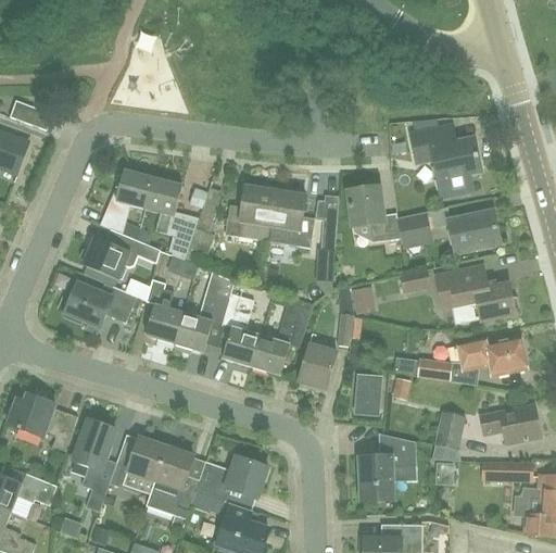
[(10,116),(47,130),(50,122),(53,113),(16,99),(10,116)]
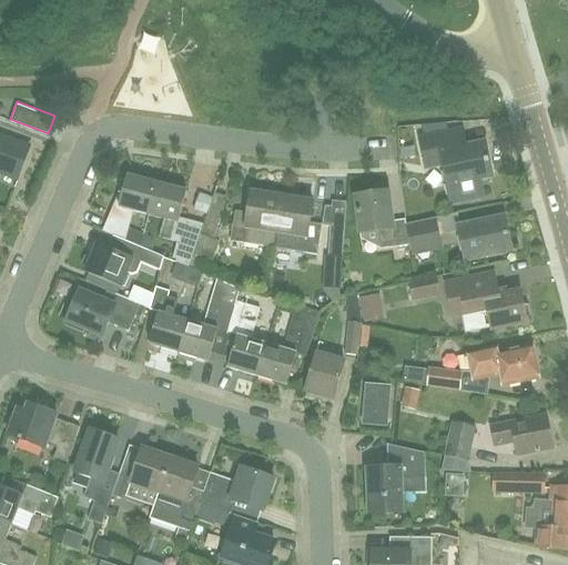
[(454,148),(450,130),(419,137),(425,164),(443,161),(452,200),(470,197),(485,193),(482,177),(492,174),(484,141),(467,144),(454,148)]
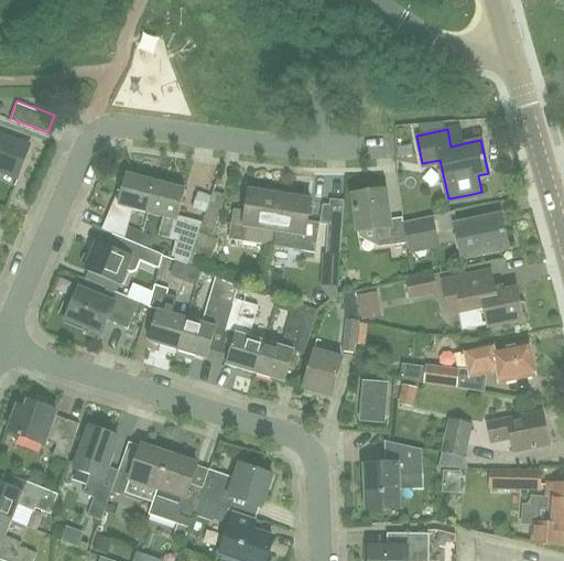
[(30,142),(0,131),(0,170),(17,176),(30,142)]
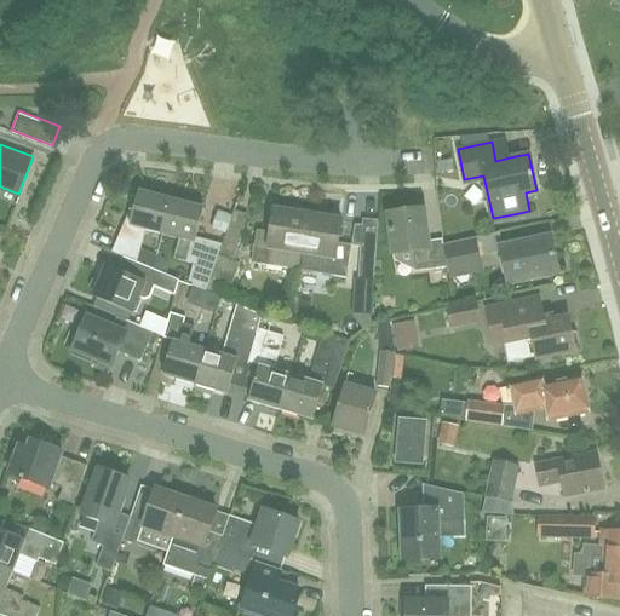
[(144,228),(161,232),(171,197),(138,189),(133,211),(128,208),(114,242),(110,249),(136,259),(144,228)]
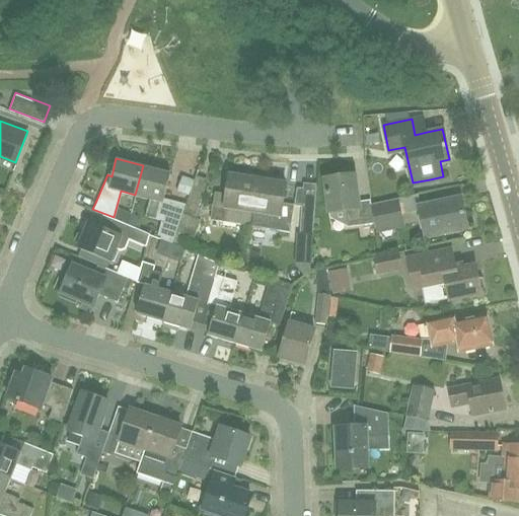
[(172,241),(176,230),(184,207),(162,201),(170,172),(143,165),(135,195),(149,199),(145,215),(161,219),(157,236),(161,238),(172,241)]
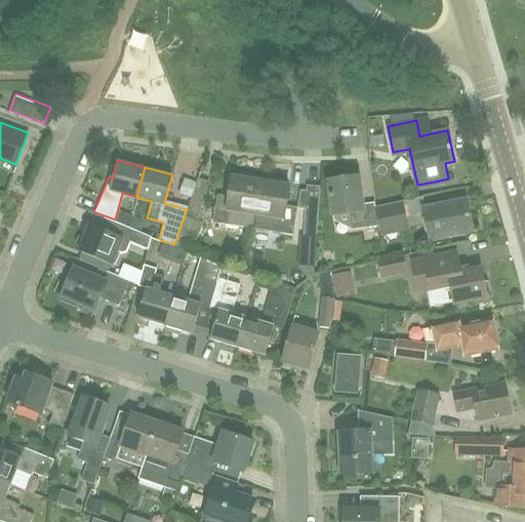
[(253,227),(260,179),(232,175),(229,194),(217,192),(213,221),(253,227)]
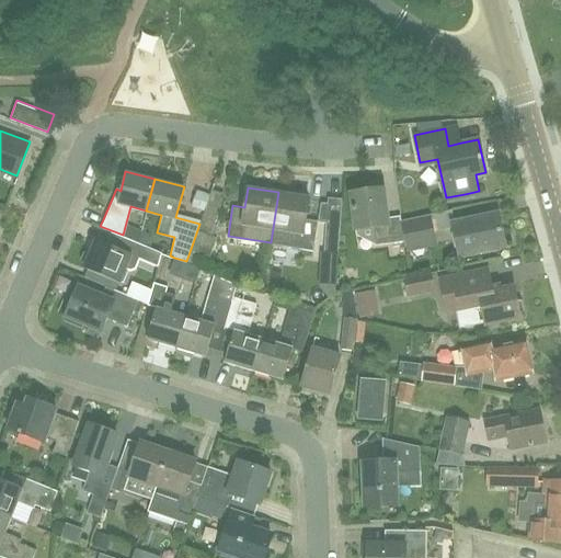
[(403,240),(401,219),(400,215),(393,215),(387,216),(382,189),(351,193),(356,228),(374,225),(376,243),(403,240)]
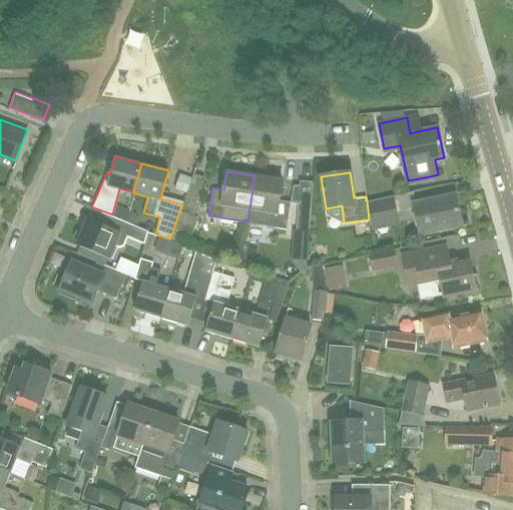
[(291,200),(279,198),(282,179),(254,175),(247,221),(287,228),(291,200)]
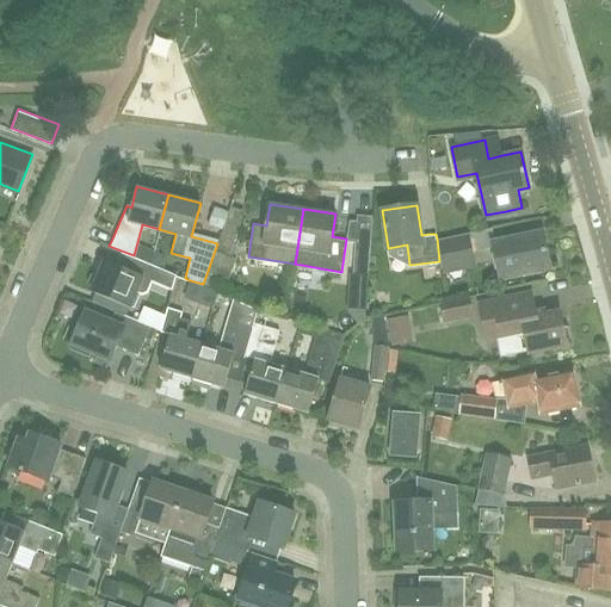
[(236,256),(229,254),(240,222),(233,220),(226,217),(217,243),(215,251),(208,271),(229,277),(236,256)]
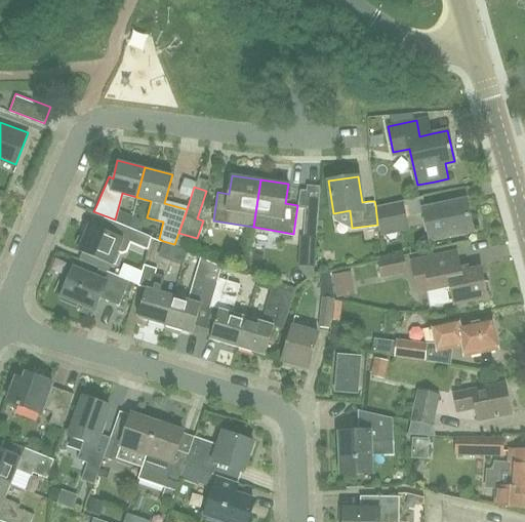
[(377,225),(378,225),(380,235),(409,229),(403,199),(375,205),(377,225)]
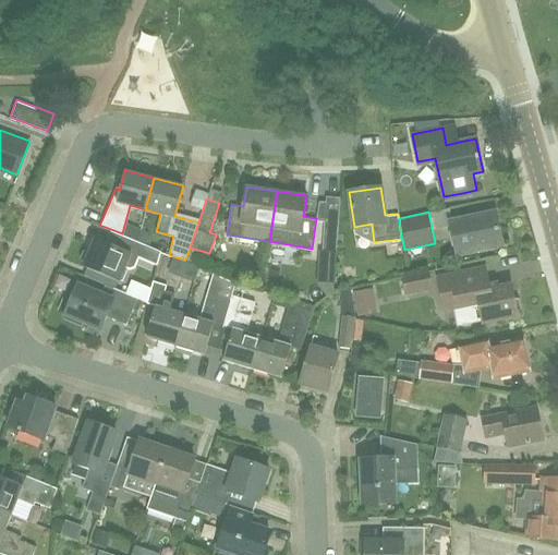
[(496,212),(450,221),(457,253),(502,243),(496,212)]
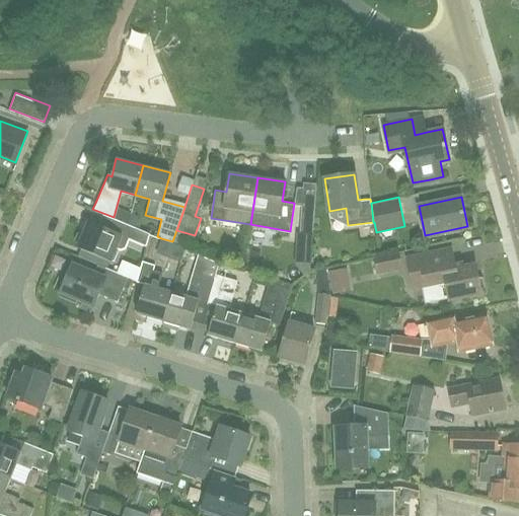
[(302,202),(301,204),(299,232),(312,233),(314,203),(308,202),(302,202)]
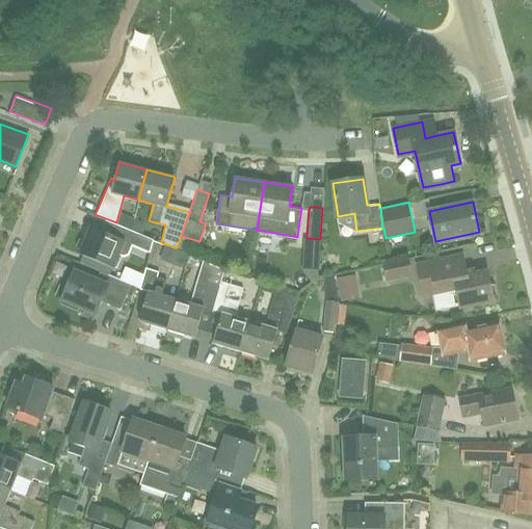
[(90,227),(85,238),(83,237),(80,238),(77,244),(78,247),(81,248),(79,253),(113,266),(118,254),(124,255),(128,254),(132,243),(150,252),(153,239),(126,228),(124,234),(121,239),(90,227)]
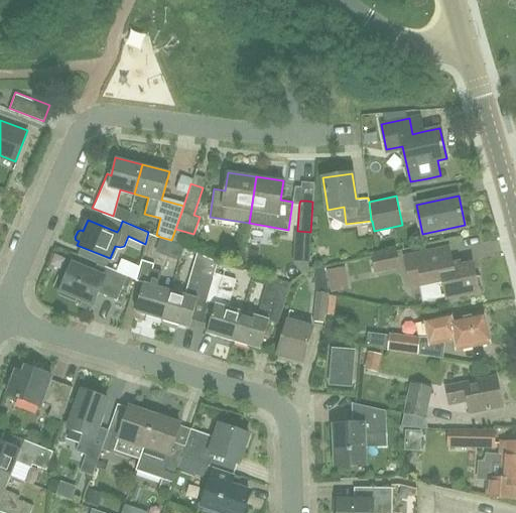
[(184,245),(172,241),(166,255),(178,260),(184,245)]
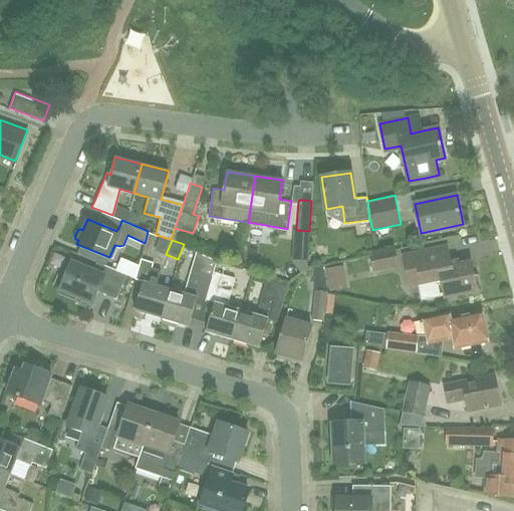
[(417,282),(442,277),(445,296),(477,289),(476,285),(479,283),(477,275),(474,275),(471,262),(458,265),(457,260),(452,261),(448,242),(404,252),(411,284),(417,282)]
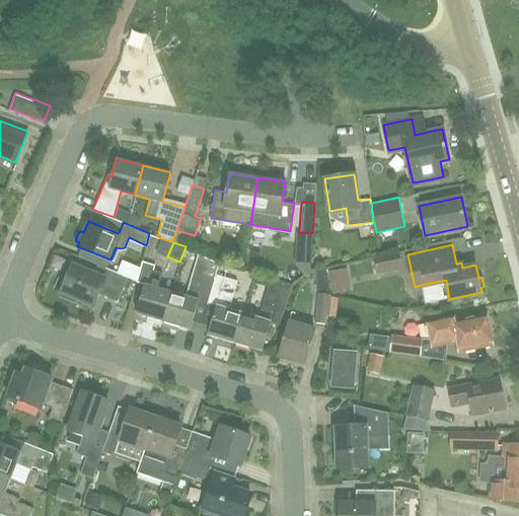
[(399,251),(373,256),(377,274),(402,269),(399,251)]
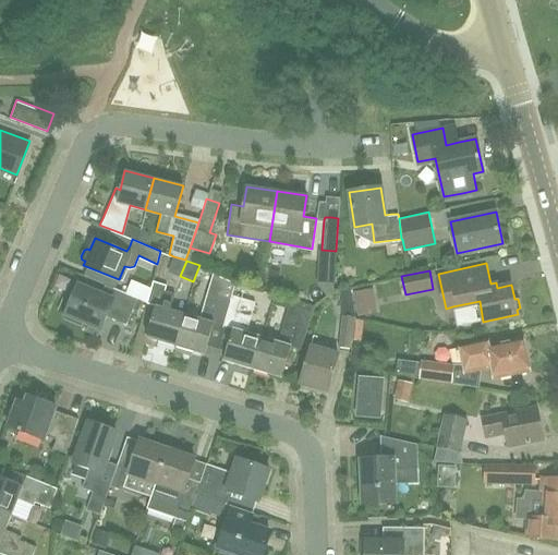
[(176,345),(184,313),(169,309),(173,292),(165,289),(167,285),(153,280),(148,297),(153,298),(158,300),(156,304),(146,336),(176,345)]
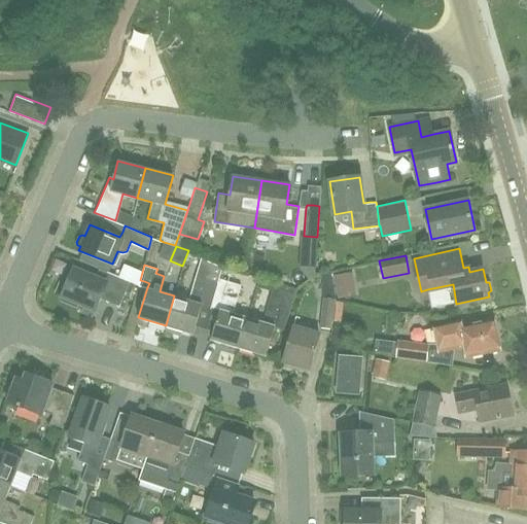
[(95,277),(73,268),(61,295),(95,310),(100,298),(110,302),(118,305),(130,281),(99,268),(95,277)]
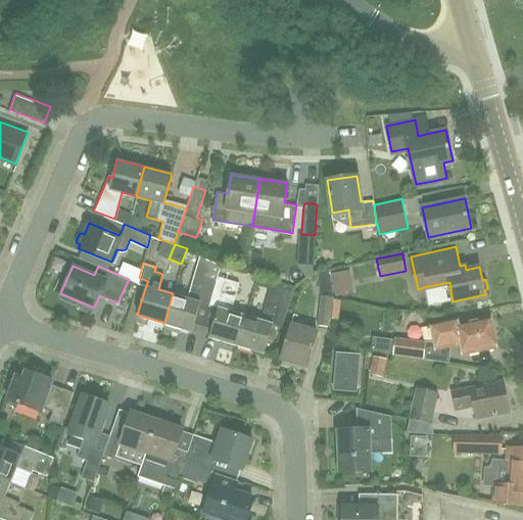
[(317,324),(326,325),(329,325),(333,295),(328,267),(319,269),(320,293),(317,324)]
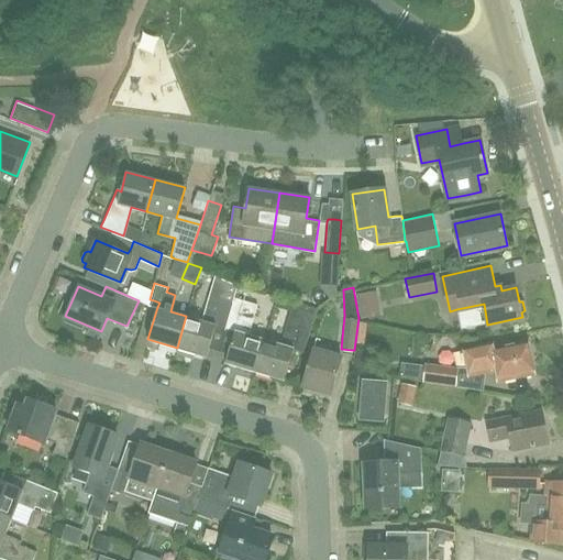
[(264,340),(247,335),(257,304),(234,297),(230,311),(225,328),(230,329),(235,331),(225,363),(254,372),(264,340)]
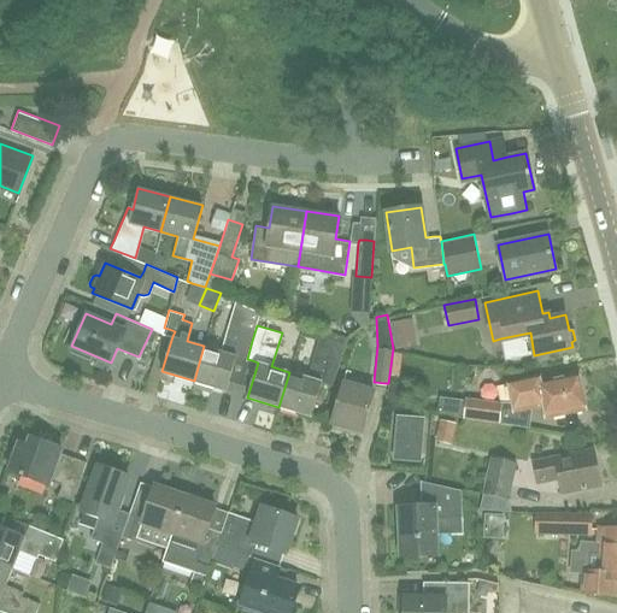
[(345,343),(345,342),(346,336),(319,329),(317,336),(319,336),(307,377),(289,372),(278,407),(311,417),(322,382),(328,383),(333,384),(345,343)]
